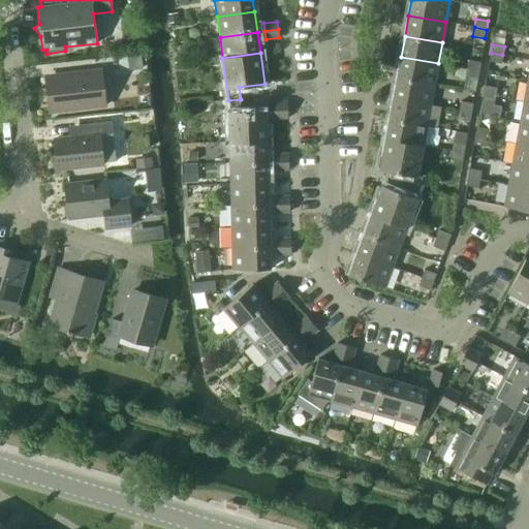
[(489,61),(501,64),(502,55),(491,53),(489,61)]
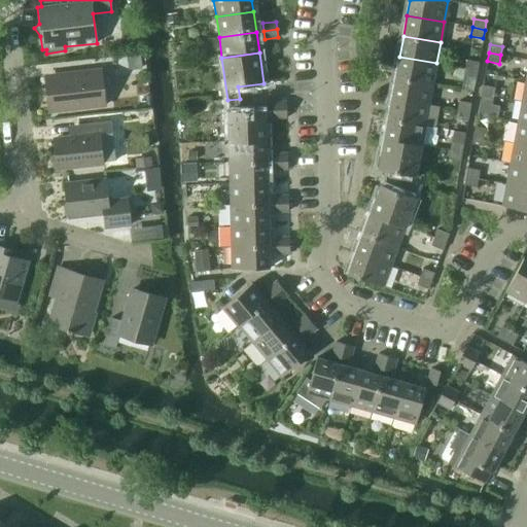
[(395,77),(432,83),(436,63),(399,57),(395,77)]
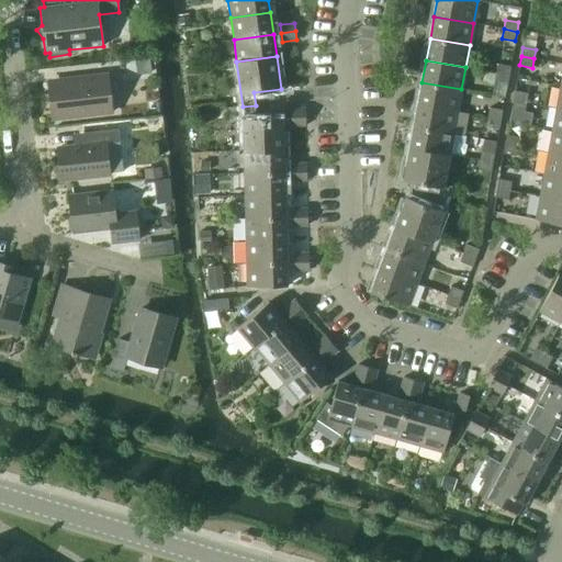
[(495,74),(508,76),(510,66),(497,64),(495,74)]
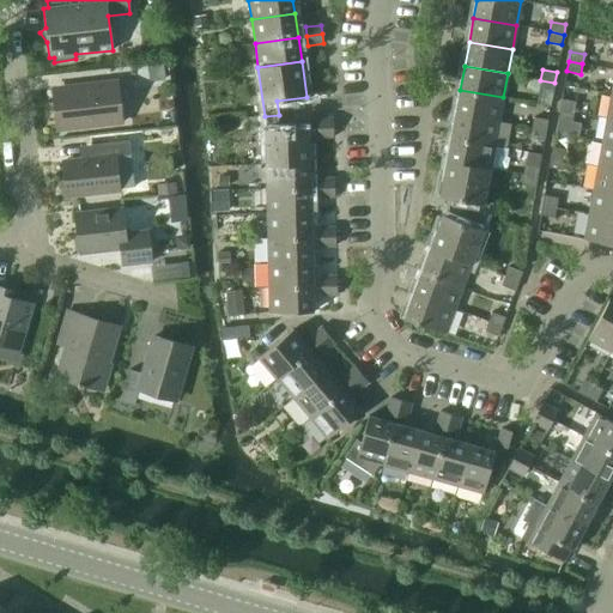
[(539,90),(553,92),(554,83),(540,80),(539,90)]
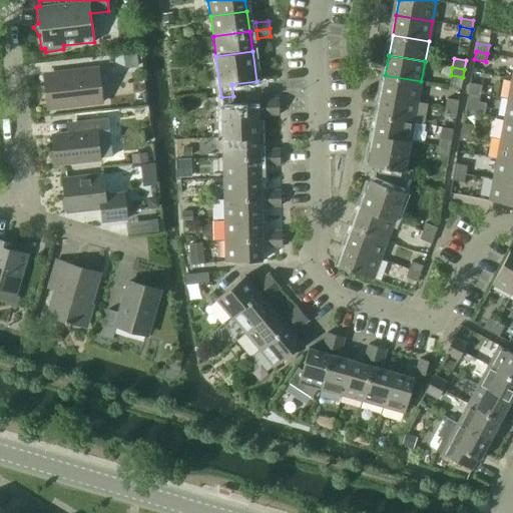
[(49,74),(53,108),(101,102),(97,68),(49,74)]
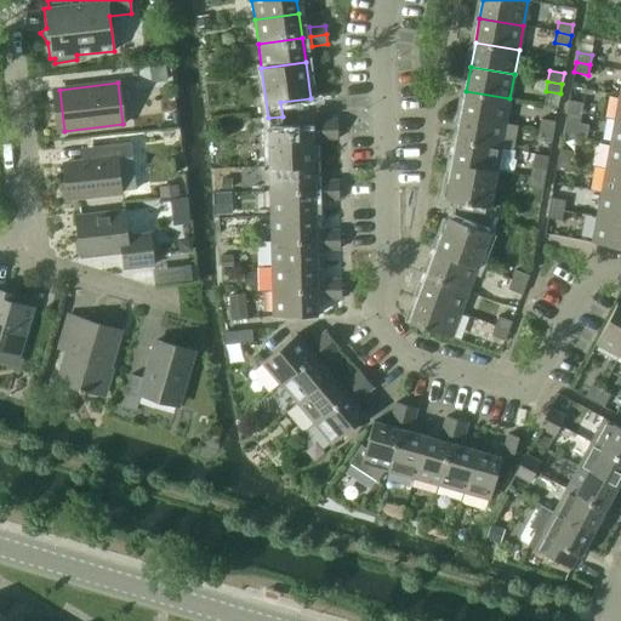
[(461,115),(505,123),(510,98),(466,91),(461,115)]
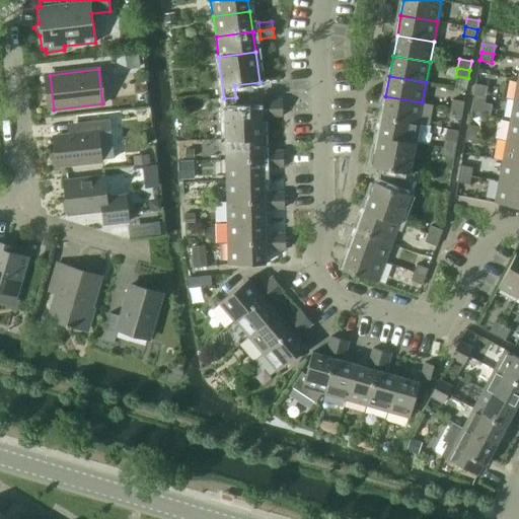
[(473,92),(486,94),(487,86),(475,84),(473,92)]
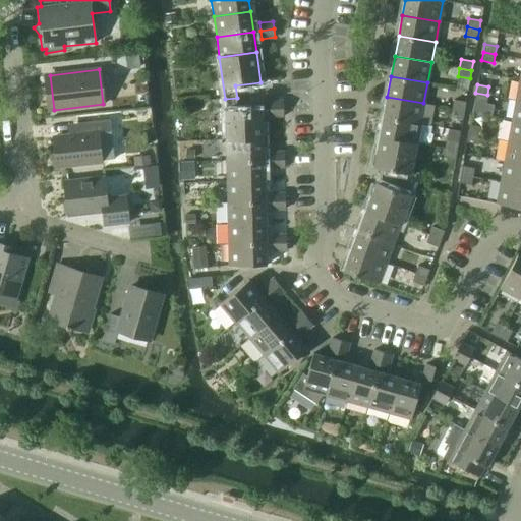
[(474,101),(485,104),(487,95),(475,93),(474,101)]
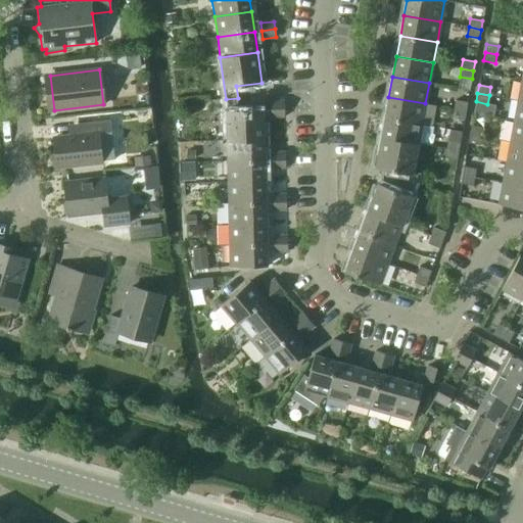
[(385,117),(422,125),(425,103),(388,97),(385,117)]
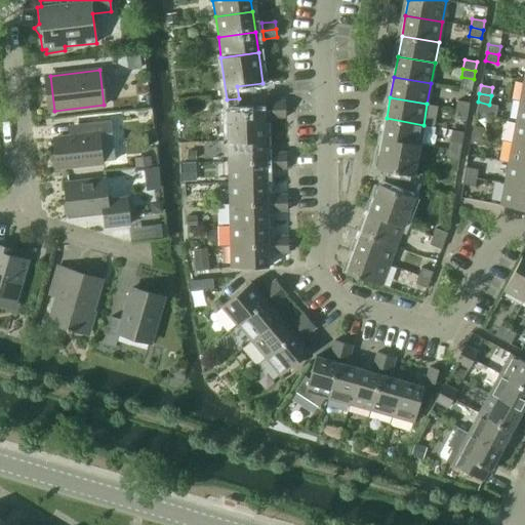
[(227,111),(228,142),(265,140),(265,110),(240,110),(239,98),(227,99),(228,111),(227,111)]
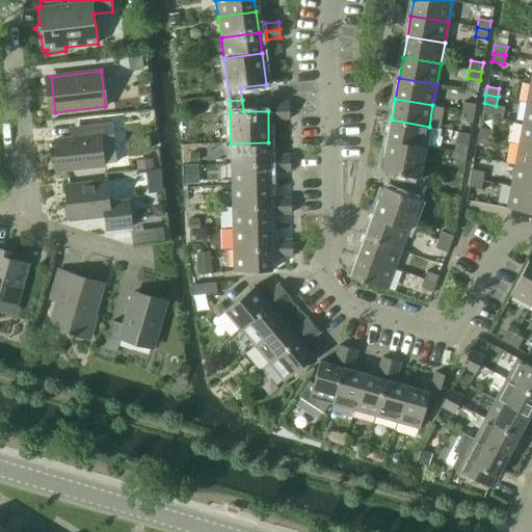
[(461,111),(474,113),(475,105),(462,102),(461,111)]
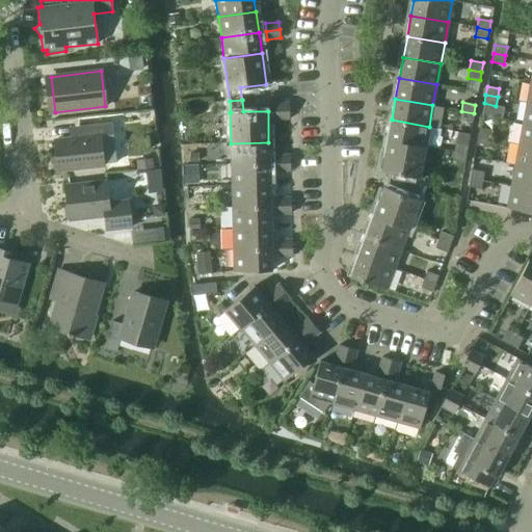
[(275,103),(275,111),(289,110),(289,103),(275,103)]
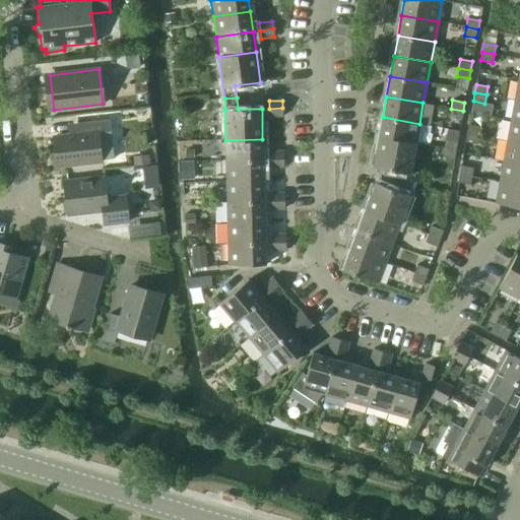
[(511,121),(519,122),(519,101),(514,101),(511,121)]
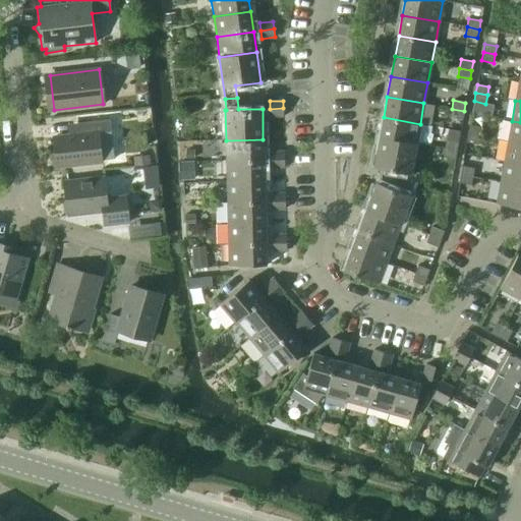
[(270,109),(270,116),(283,116),(283,108),(270,109)]
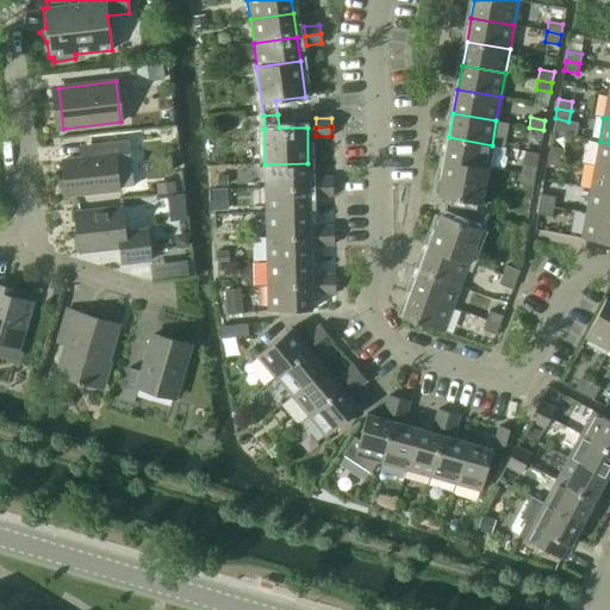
[(527,137),(541,139),(543,130),(529,128),(527,137)]
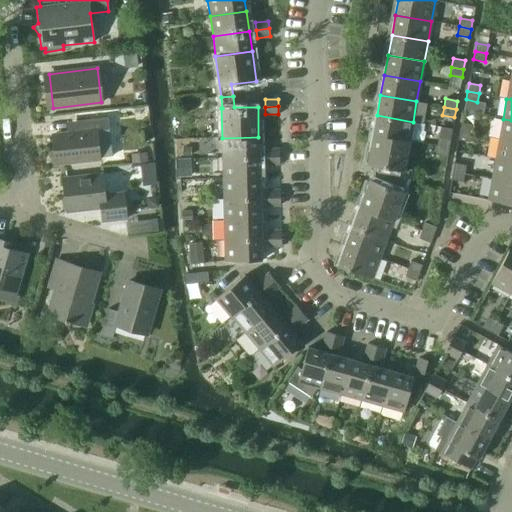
[(373,135),(409,141),(413,122),(377,115),(373,135)]
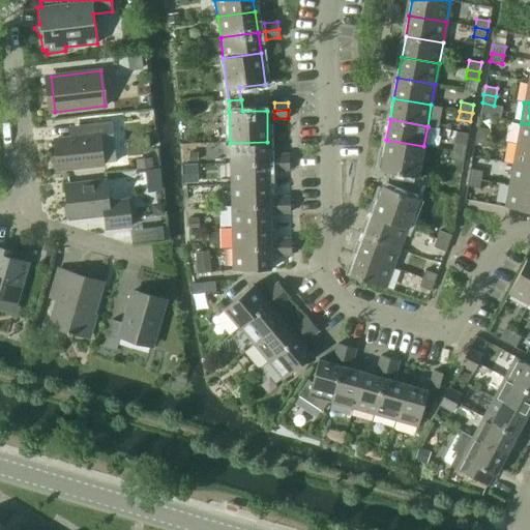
[(54,140),(57,170),(104,164),(104,163),(116,162),(111,121),(79,125),(80,137),(54,140)]
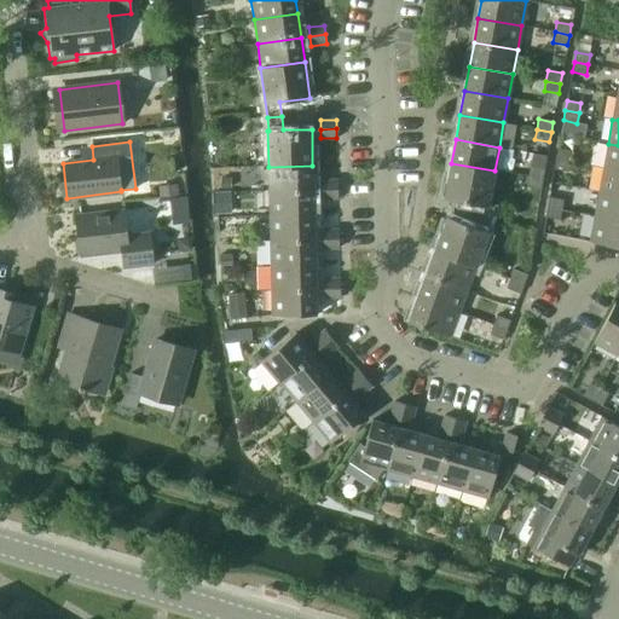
[(603,168),(618,171),(618,145),(608,144),(603,168)]
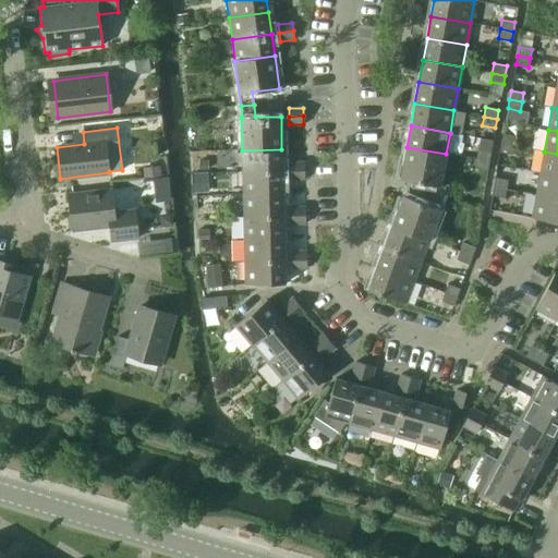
[(501,143),(513,146),(516,136),(502,134),(501,143)]
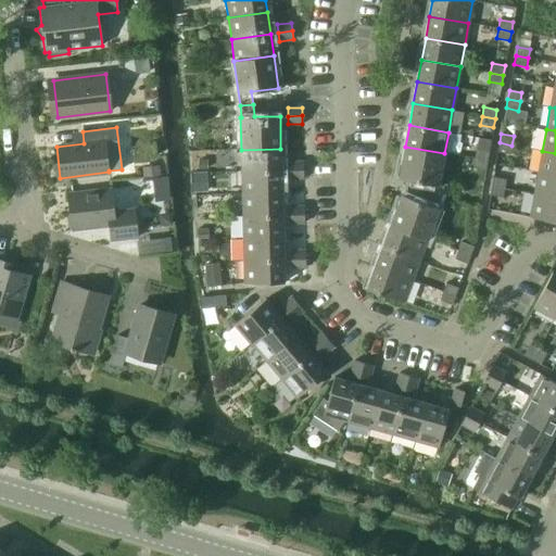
[(497,152),(510,154),(512,146),(500,142),(497,152)]
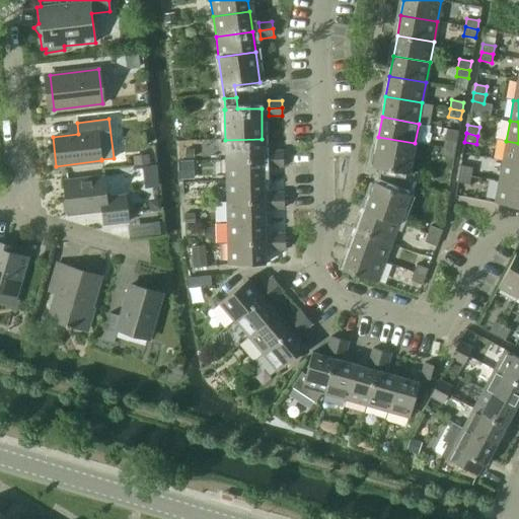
[(400,181),(412,183),(414,173),(410,172),(415,143),(378,137),(372,166),(402,172),(400,181)]
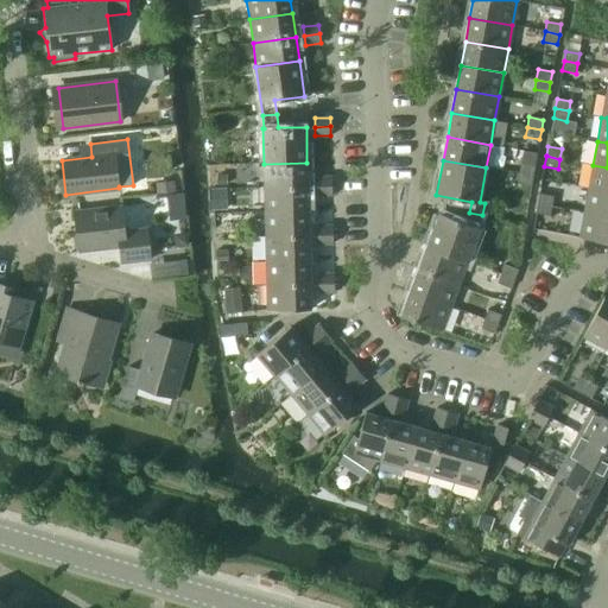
[(264,164),(264,188),(308,187),(306,163),(264,164)]
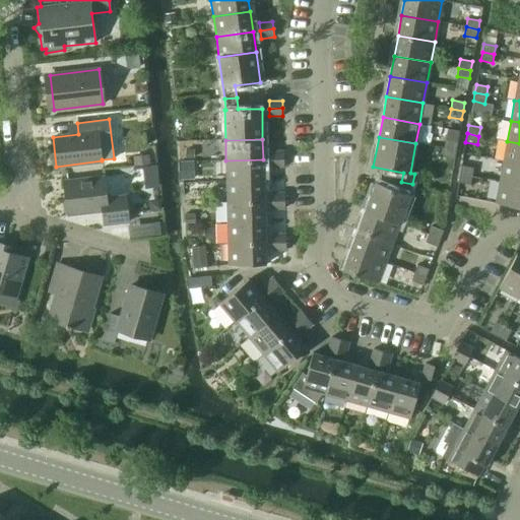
[(444,149),(455,151),(457,143),(445,140),(444,149)]
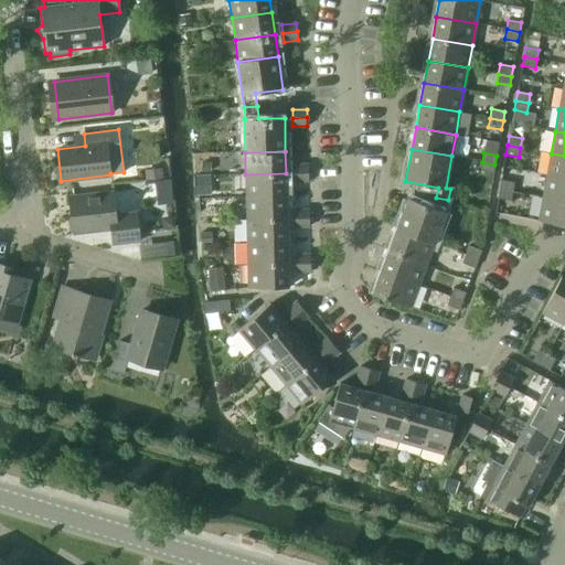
[(546,176),(564,178),(564,156),(551,153),(546,176)]
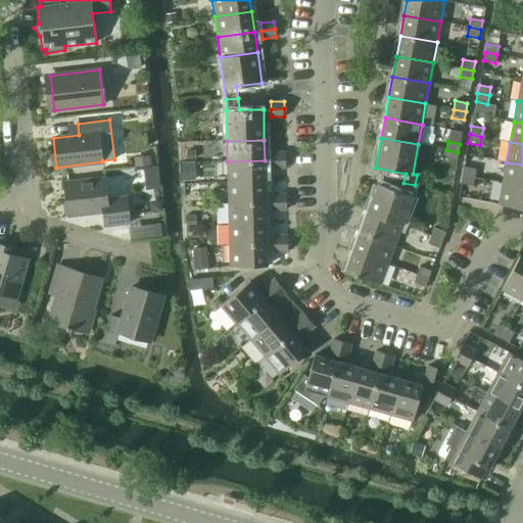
[(444,158),(457,160),(458,152),(446,150),(444,158)]
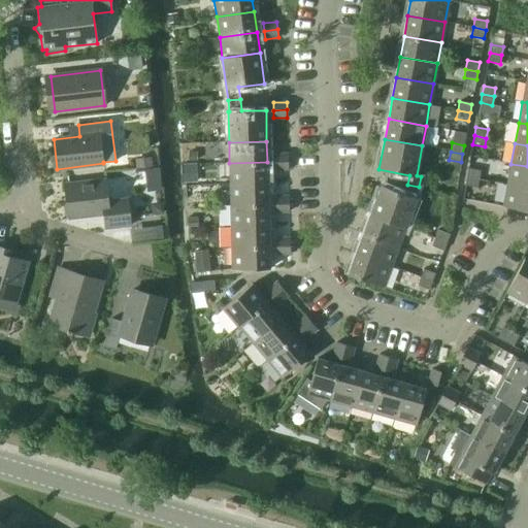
[(274,154),(274,162),(288,162),(288,154),(274,154)]
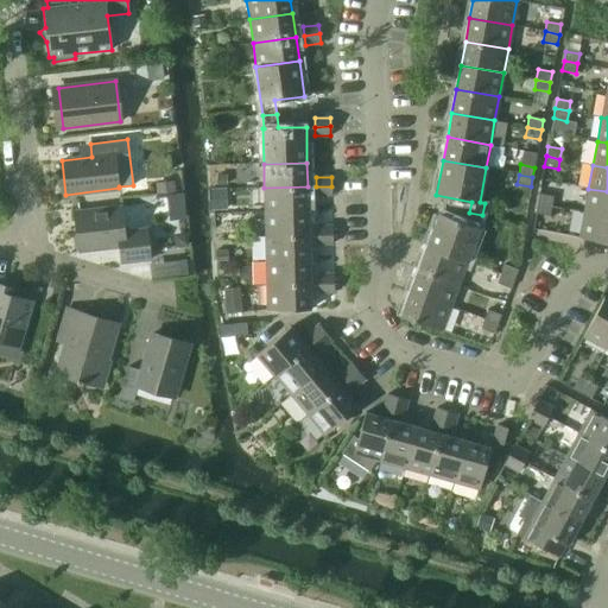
[(264,188),(265,211),(308,210),(308,187),(264,188)]
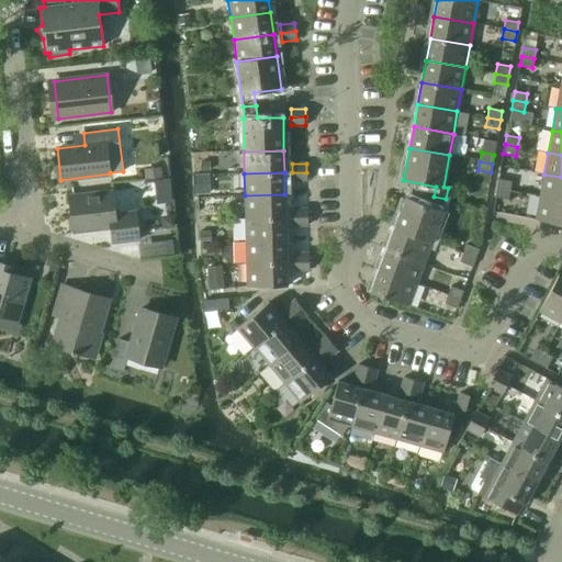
[(292,172),(292,181),(306,180),(306,172),(292,172)]
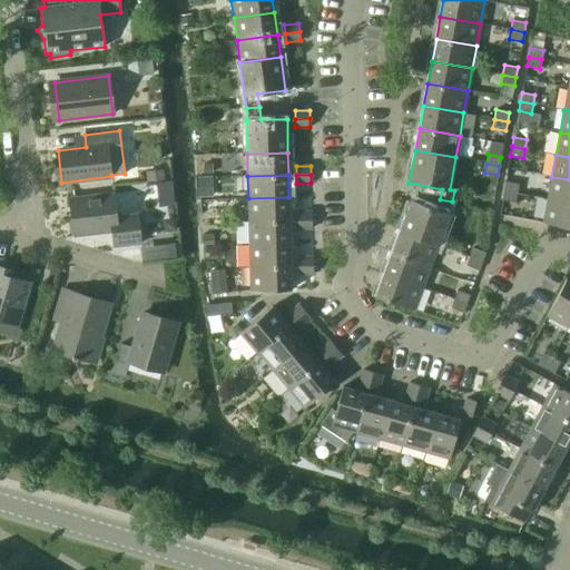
[(548,199),(569,203),(569,179),(551,177),(548,199)]
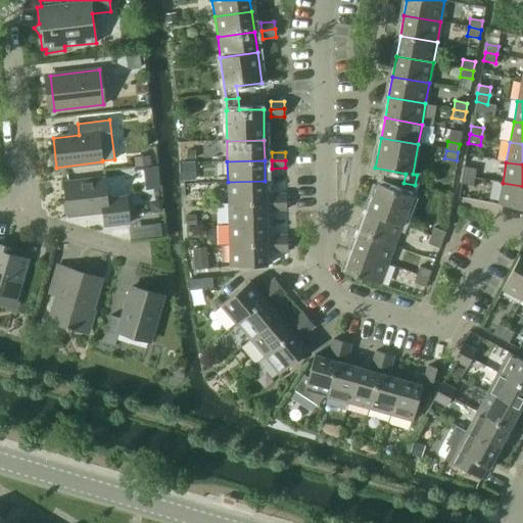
[(462,175),(474,178),(476,169),(464,167),(462,175)]
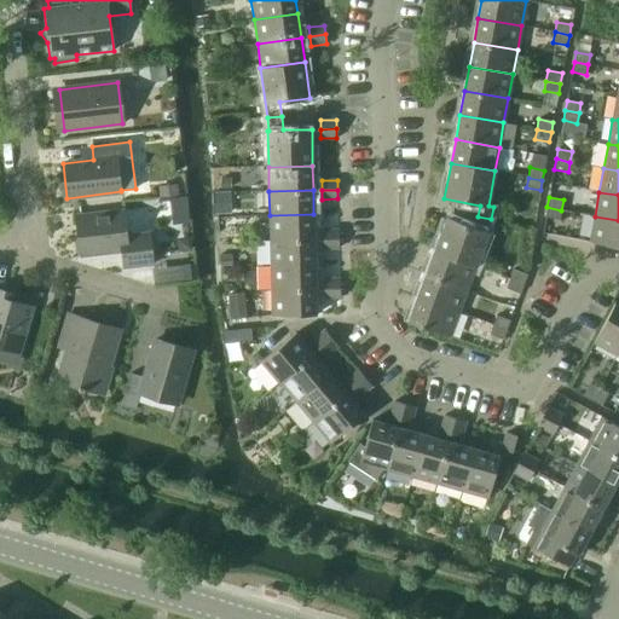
[(545,218),(560,220),(561,210),(547,207),(545,218)]
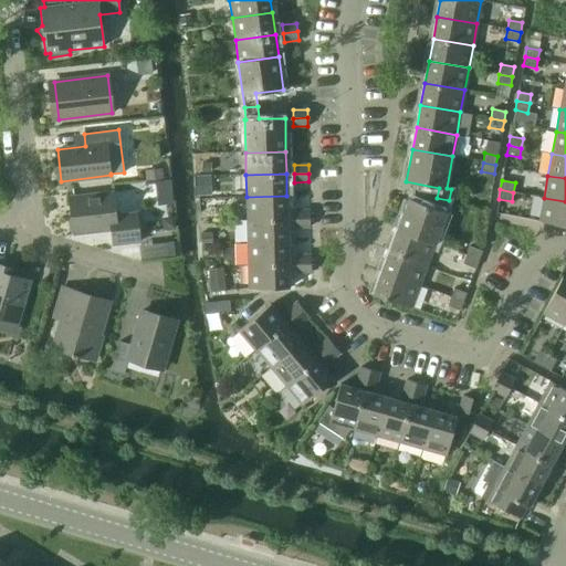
[(111,229),(113,244),(140,241),(137,213),(121,216),(115,211),(113,194),(73,198),(73,202),(70,207),(73,233),(111,229)]
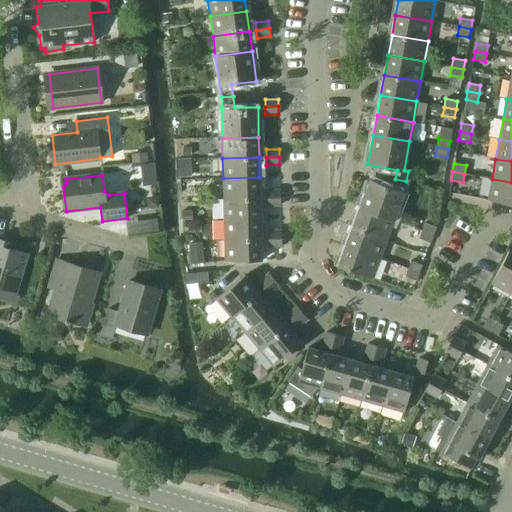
[(223,178),(223,199),(260,198),(259,177),(223,178)]
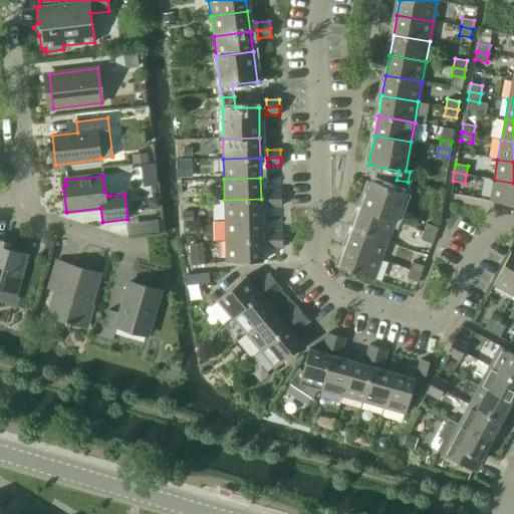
[(360,208),(396,221),(406,193),(408,182),(397,180),(395,189),(371,180),(360,208)]
